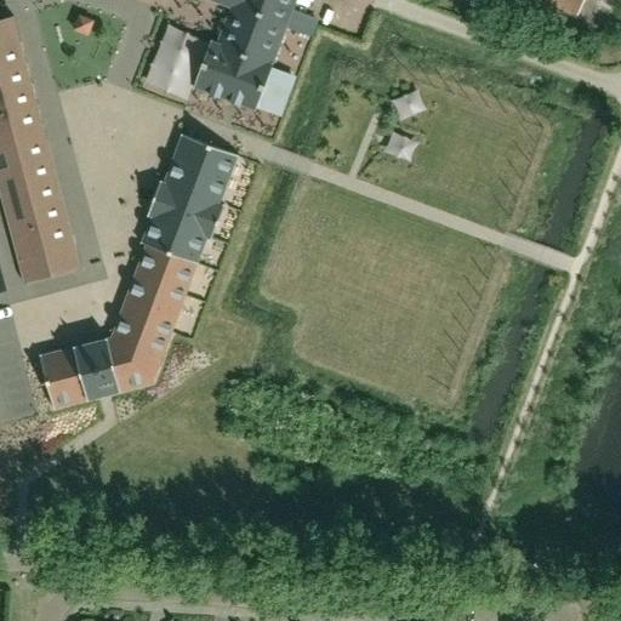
[(256,110),(257,107),(279,114),(294,78),(272,69),(273,66),(272,64),(296,0),(210,0),(232,7),(227,21),(226,21),(224,26),(222,32),(222,33),(217,44),(211,41),(205,57),(199,72),(194,87),(234,102),(256,110)]
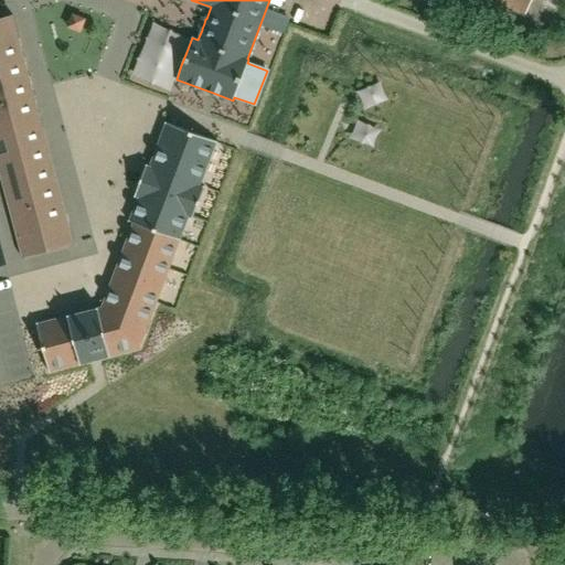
[(486,0),(522,16),(529,0),(486,0)]
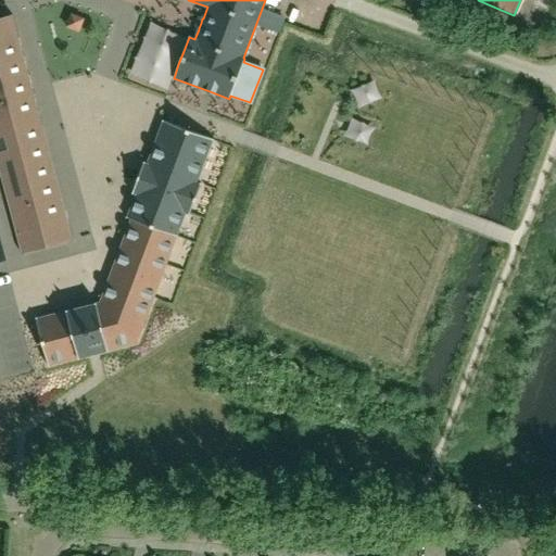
[(13,15),(11,15),(12,20),(0,22),(0,137),(5,136),(10,150),(0,151),(0,174),(21,254),(24,254),(23,250),(71,237),(72,241),(73,240),(70,226),(68,227),(65,216),(58,218),(34,128),(42,126),(13,15)]
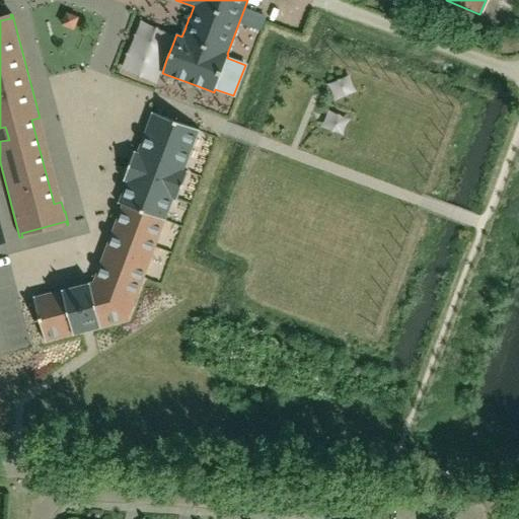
[(172,199),(176,200),(187,172),(182,171),(198,130),(152,113),(137,154),(134,153),(123,180),(127,181),(119,204),(123,206),(93,283),(76,288),(33,298),(45,342),(87,330),(127,320),(172,199)]
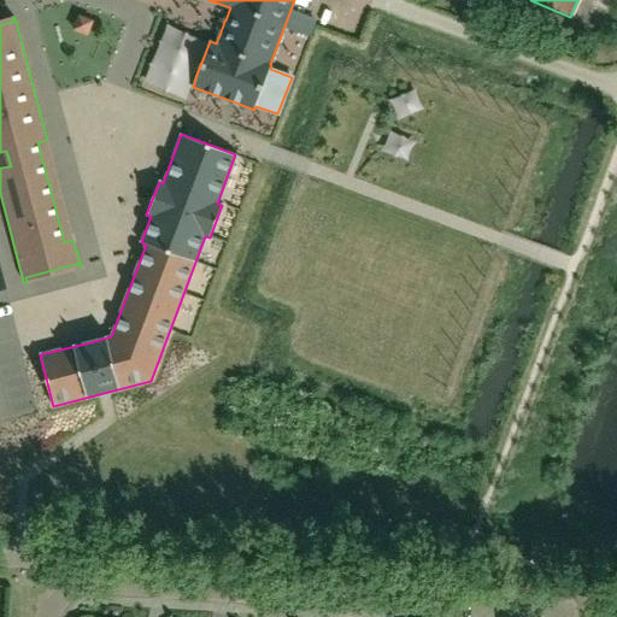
[(19,354),(1,354),(1,369),(21,369),(19,354)]
